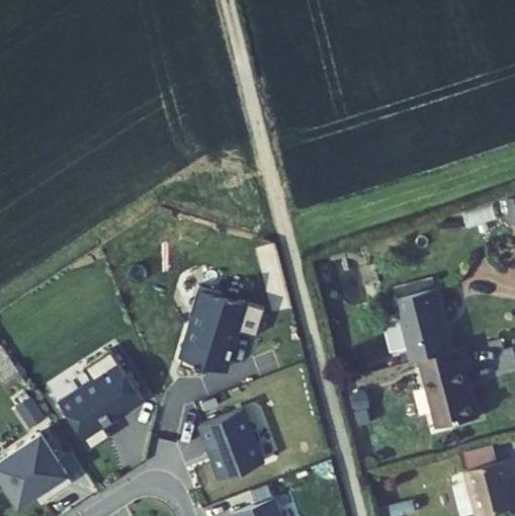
[(514,201),(505,203),(511,228),(514,227),(514,201)]
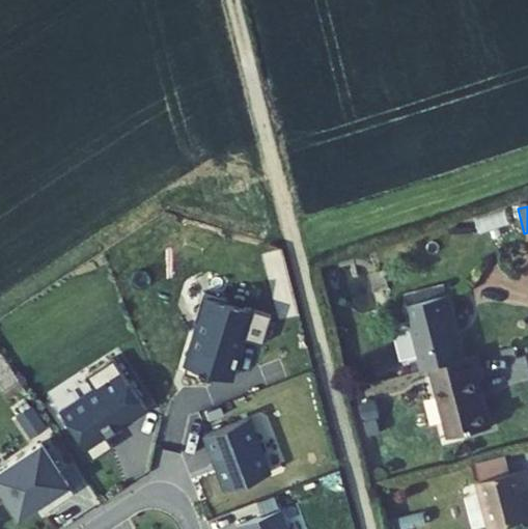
[(390,251),(378,254),(380,263),(392,260),(390,251)]
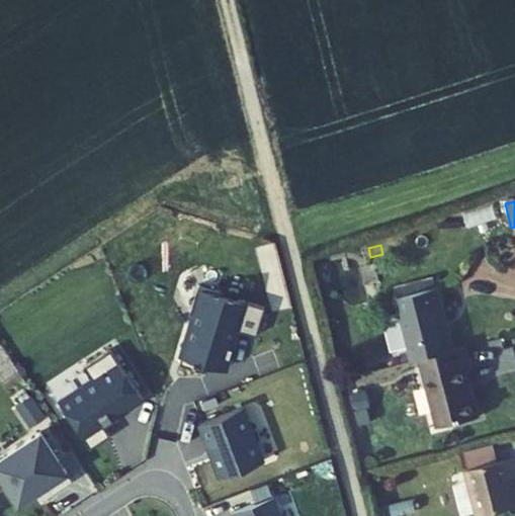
[(419,361),(450,353),(434,290),(433,290),(430,280),(418,284),(420,294),(395,301),(411,362),(419,361)]
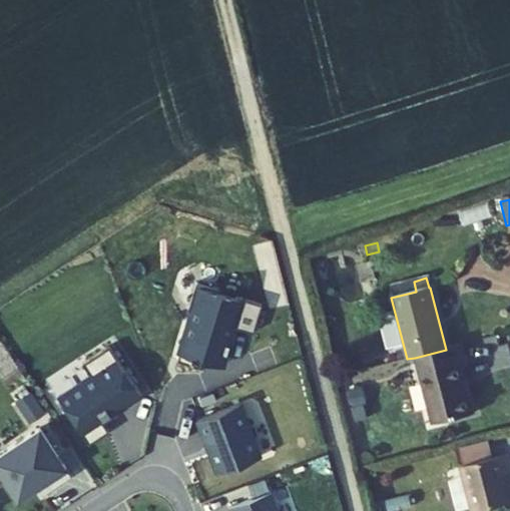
[(391,298),(416,292),(414,282),(389,288),(391,298)]
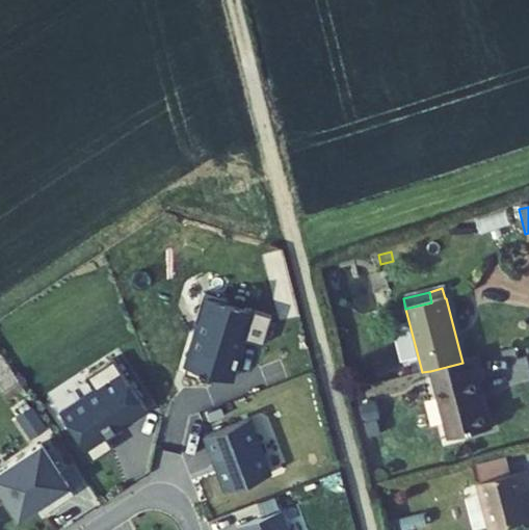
[(197,326),(184,374),(210,381),(212,374),(229,379),(240,341),(260,347),(269,317),(246,311),(245,314),(225,308),(226,302),(202,295),(193,325),(197,326)]
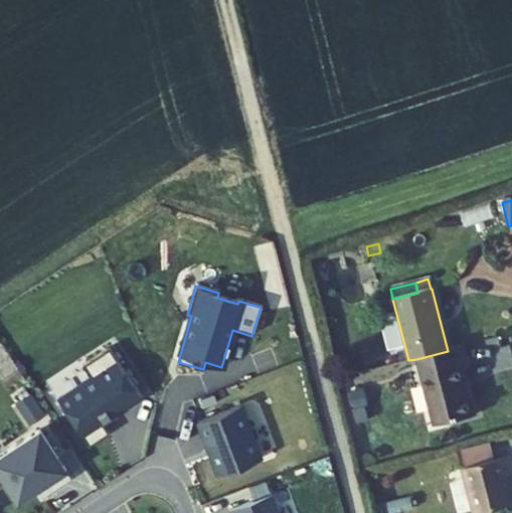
[(88,379),(55,401),(87,448),(107,435),(101,424),(140,398),(107,348),(79,366),(88,379)]
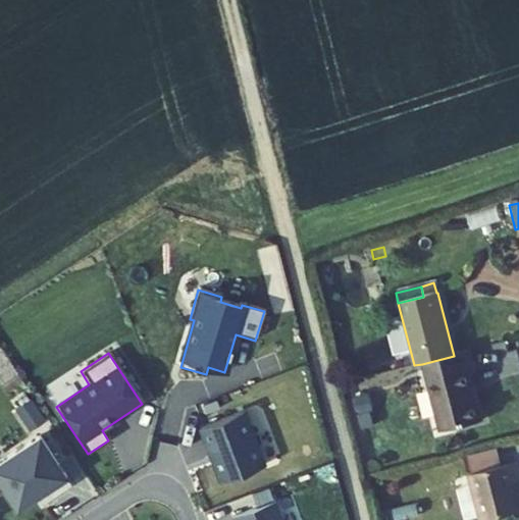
[(454,356),(422,364),(438,432),(478,422),(466,373),(471,372),(466,353),(454,356)]
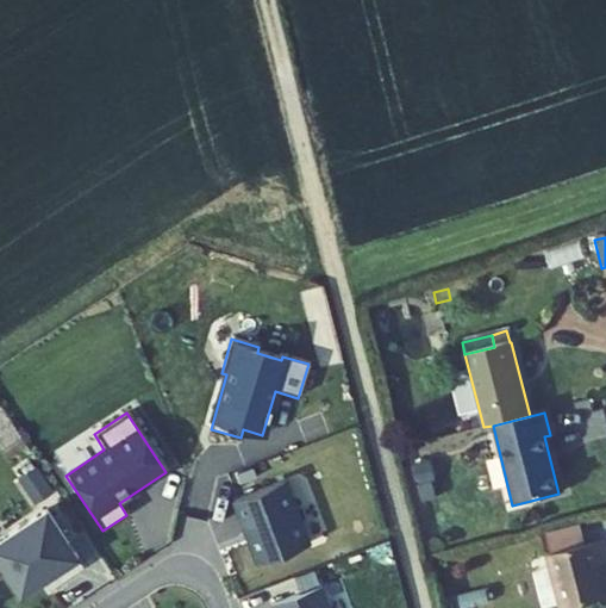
[(426,464),(414,466),(419,484),(431,481),(426,464)]
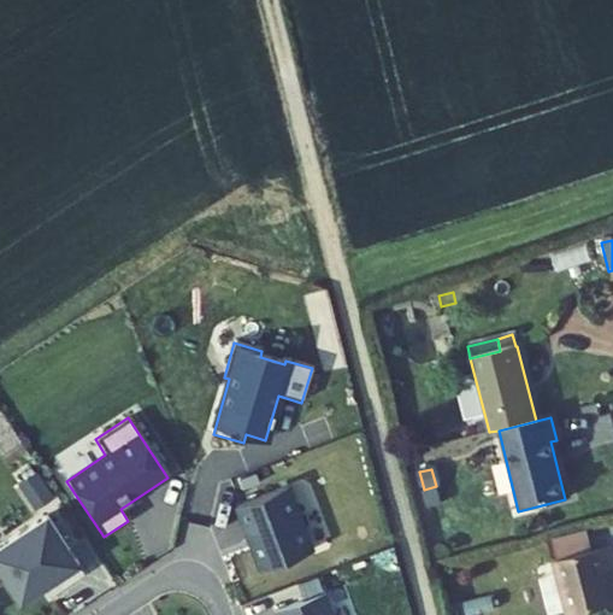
[(233,505),(241,529),(245,528),(249,540),(246,542),(257,570),(310,552),(286,487),(233,505)]
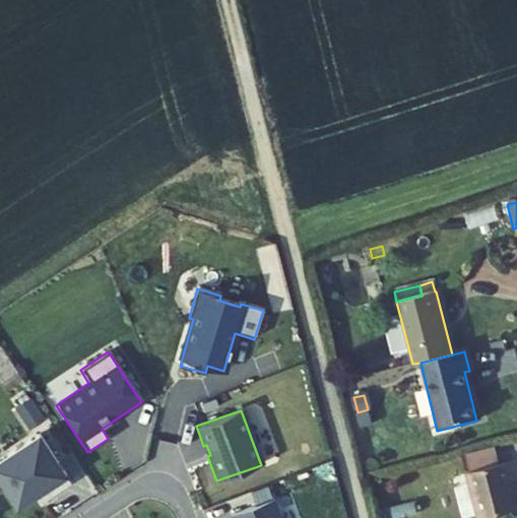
[(69,483),(38,435),(0,459),(0,483),(15,508),(35,495),(40,503),(69,483)]
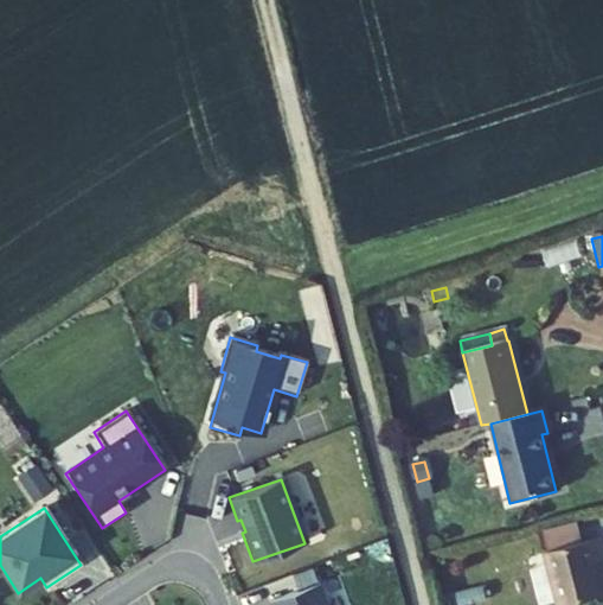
[(540,533),(545,546),(579,533),(575,518),(540,533)]
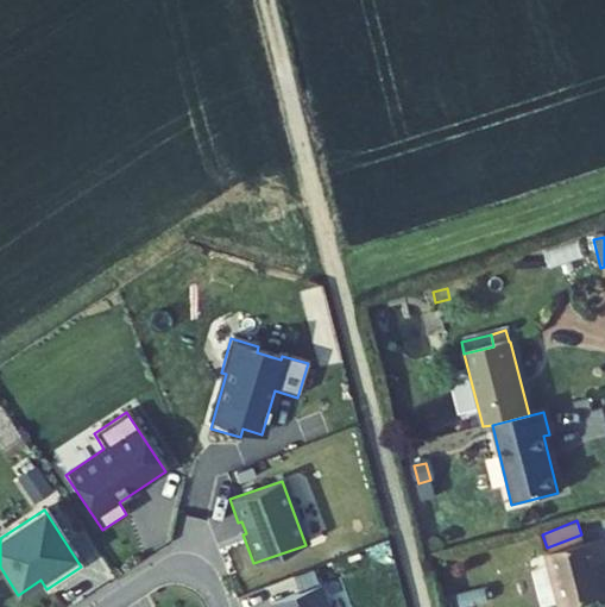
[(546,556),(559,606),(569,606),(604,598),(604,582),(600,562),(604,561),(600,542),(546,556)]
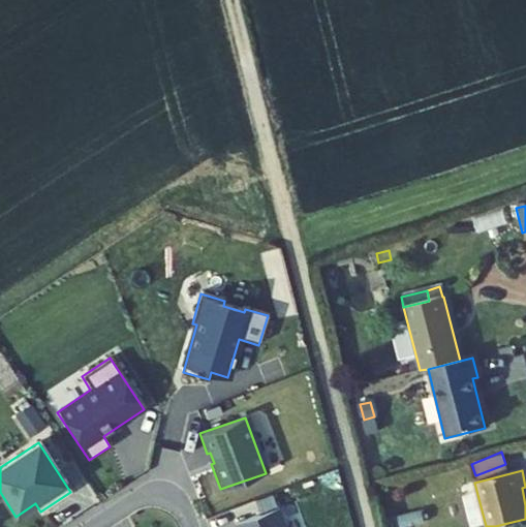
[(233,525),(234,526),(283,526),(277,508),(233,525)]
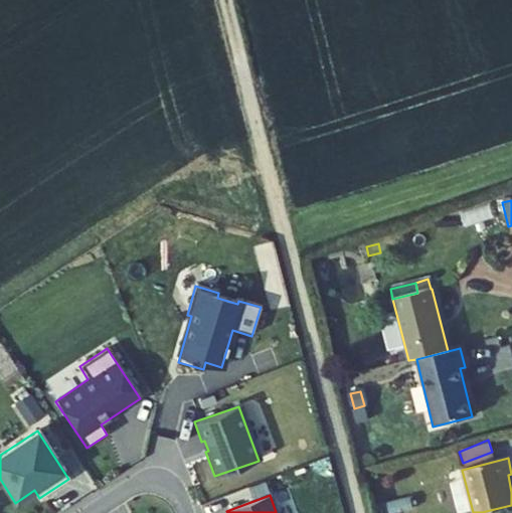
[(398,499),(389,501),(392,512),(395,512),(401,510),(398,499)]
